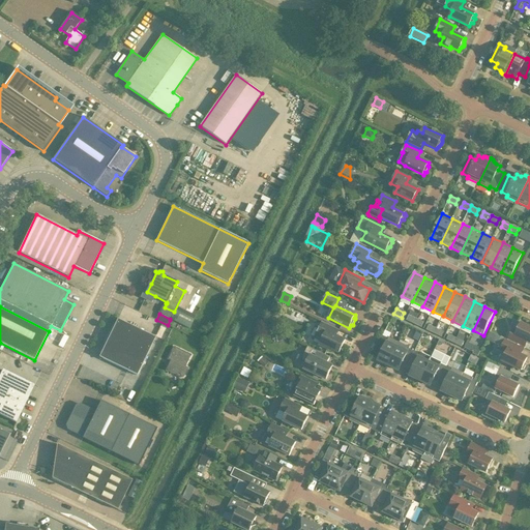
[(409,315),(407,320),(414,324),(416,319),(409,315)]
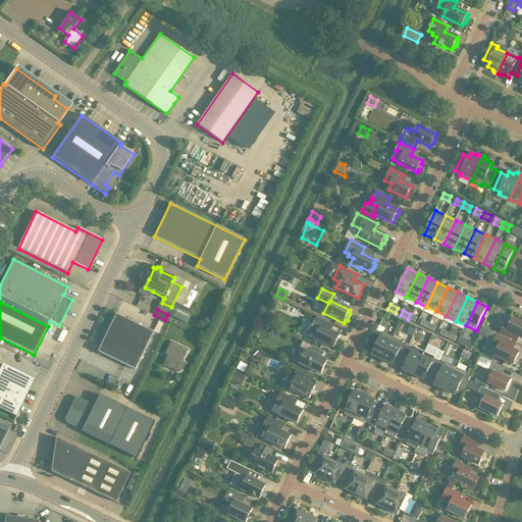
[(115,314),(97,352),(135,370),(153,332),(115,314)]
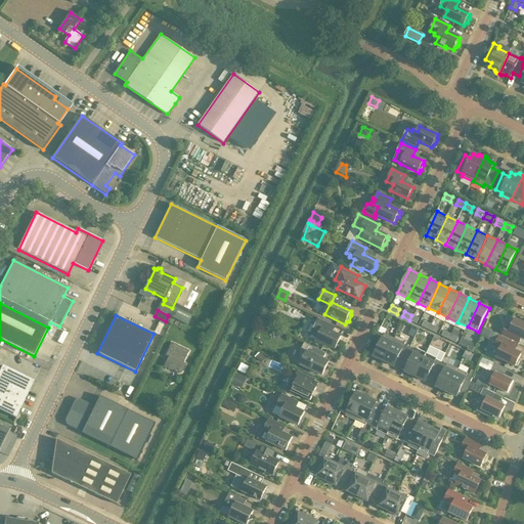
[(417,323),(420,318),(411,315),(409,320),(417,323)]
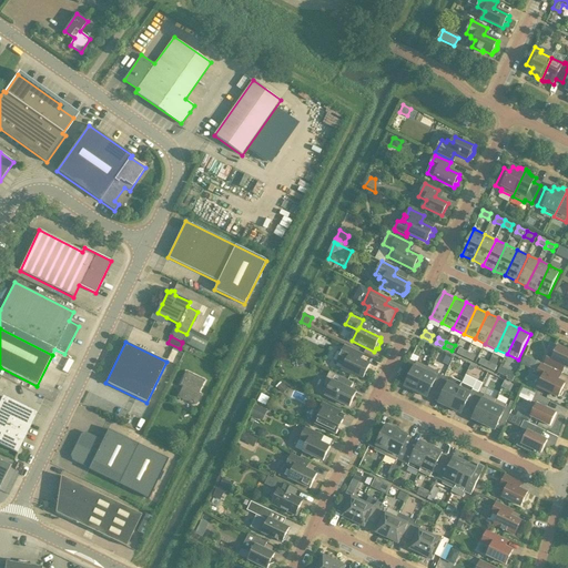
[(364,378),(371,365),(358,359),(362,353),(346,345),(337,362),(345,365),(343,369),(355,376),(356,374),(364,378)]
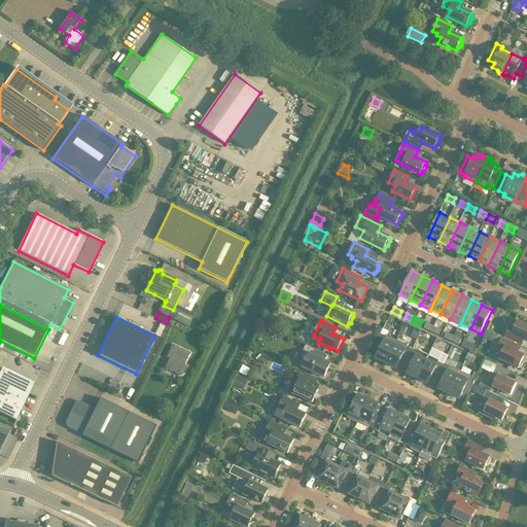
[(526,341),(526,325),(518,321),(512,334),(508,331),(504,339),(518,345),(521,339),(526,341)]
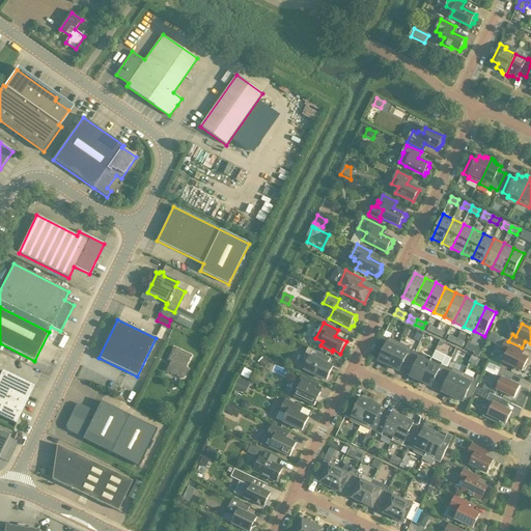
[(430,325),(427,330),(436,334),(438,329),(430,325)]
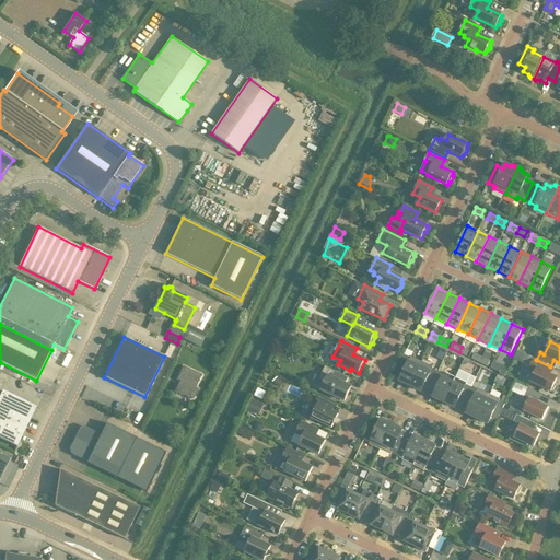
[(467,356),(469,350),(462,347),(459,352),(467,356)]
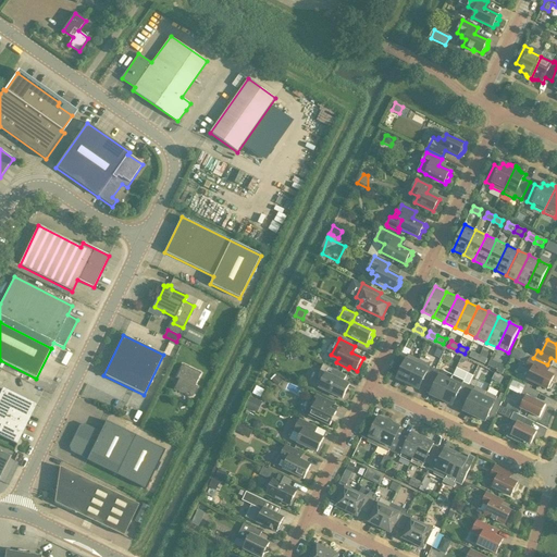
[(472,351),(470,357),(478,360),(480,355),(472,351)]
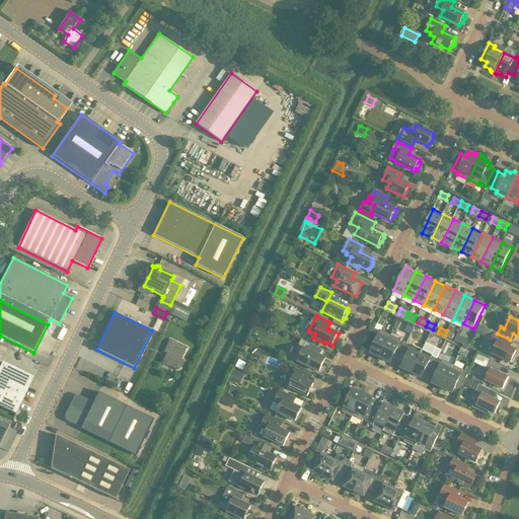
[(375,329),(367,346),(372,349),(370,353),(374,355),(375,357),(376,358),(377,359),(378,360),(379,361),(391,336),(381,330),(380,331),(375,329)]
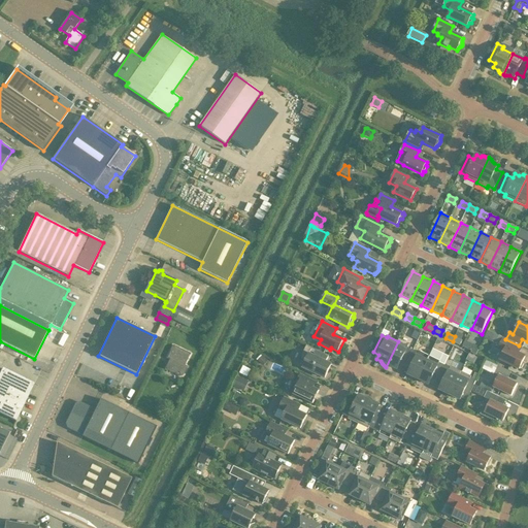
[(460,345),(462,340),(455,336),(453,341),(460,345)]
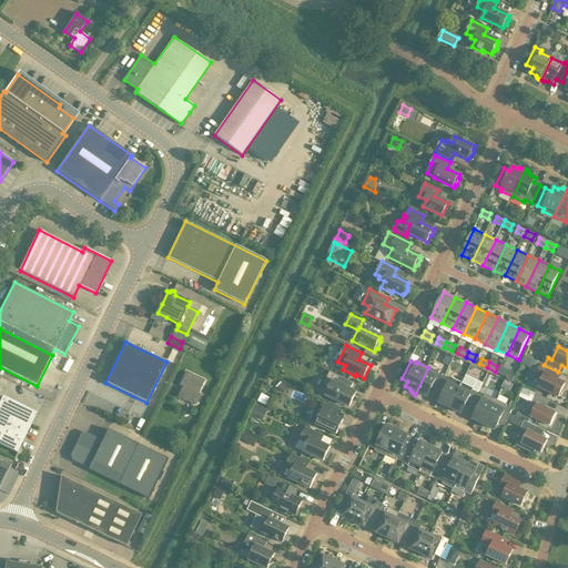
[(564,392),(563,389),(566,384),(553,377),(556,371),(537,362),(534,367),(536,373),(537,374),(536,375),(543,378),(538,387),(559,397),(559,396),(561,396),(564,392)]
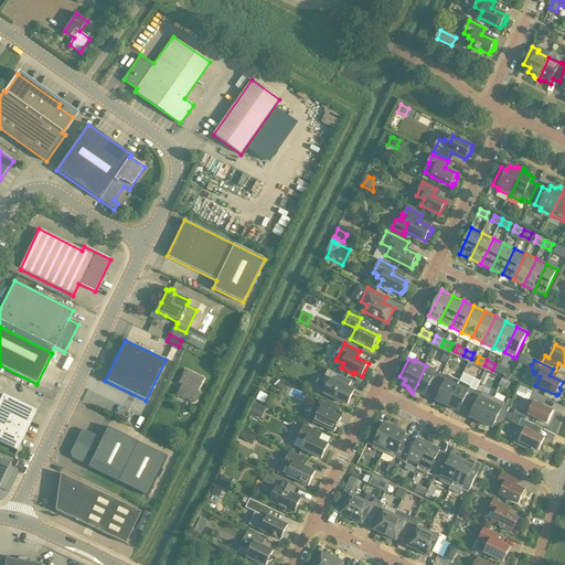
[(436,372),(437,370),(426,365),(413,393),(414,393),(416,394),(417,394),(419,394),(420,393),(425,395),(427,390),(434,393),(443,374),(436,372)]
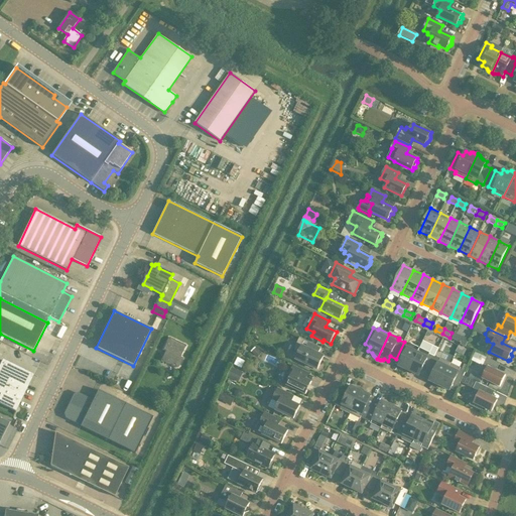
[(469,340),(464,337),(461,345),(466,347),(469,340)]
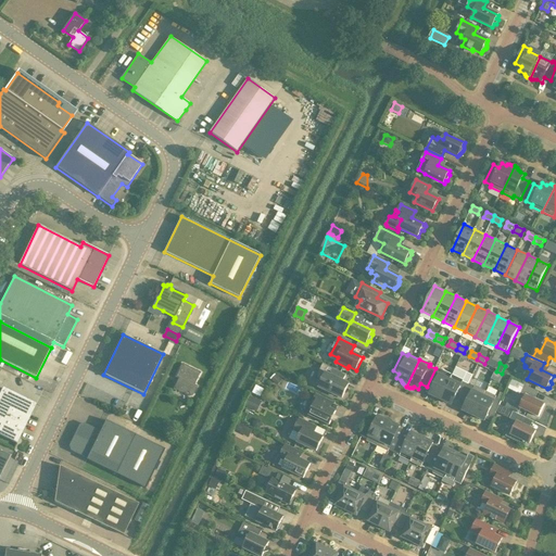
[(194,386),(201,373),(182,364),(176,377),(179,378),(174,389),(190,397),(193,396),(198,387),(194,386)]
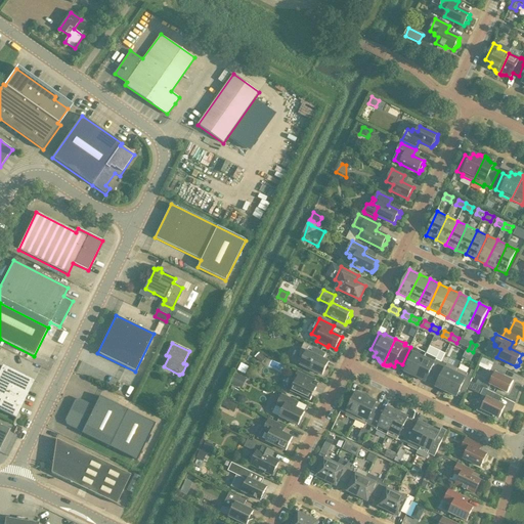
[(301,364),(322,376),(326,366),(323,365),(325,360),(323,359),(326,353),(305,343),(299,355),(304,357),(301,364)]
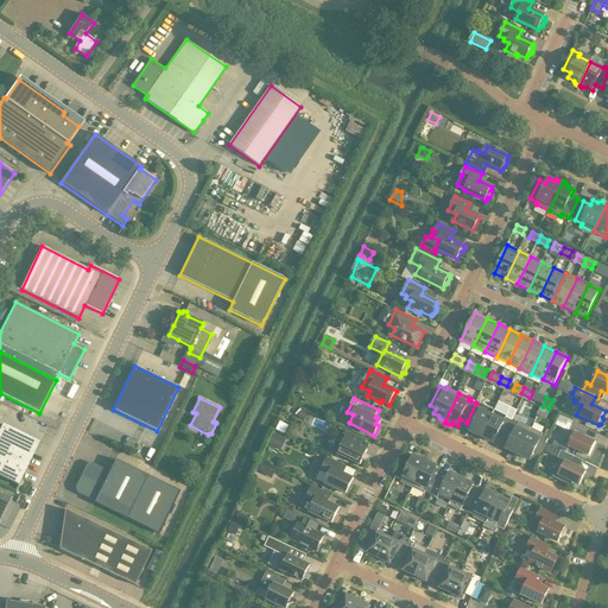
[(476,403),(467,423),(473,425),(470,431),(474,434),(475,435),(476,437),(477,438),(480,439),(481,439),(495,411),(482,405),(482,406),(476,403)]
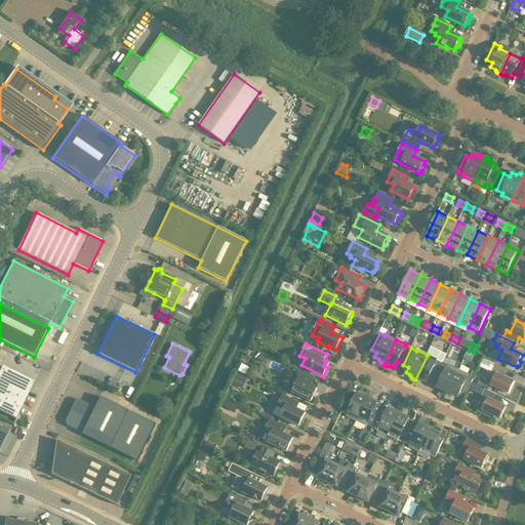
[(256,359),(260,363),(265,358),(261,354),(256,359)]
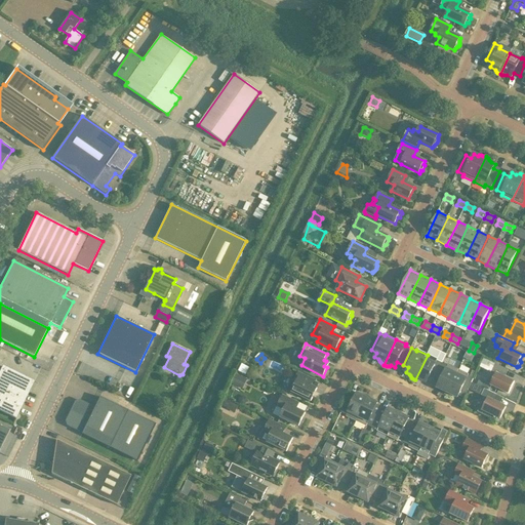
[(434,380),(442,363),(437,361),(438,359),(428,355),(415,379),(415,380),(417,380),(419,380),(420,380),(422,380),(427,382),(429,377),(434,380)]
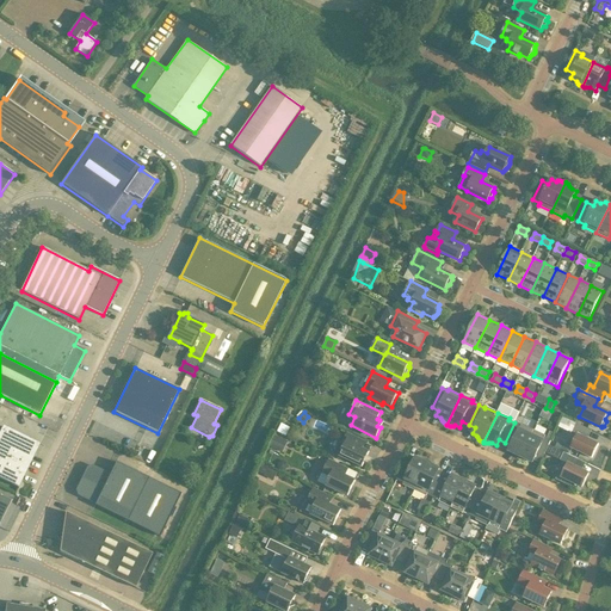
[(514,423),(505,443),(511,445),(508,451),(513,454),(514,455),(516,457),(517,458),(519,460),(534,430),(522,424),(522,426),(514,423)]
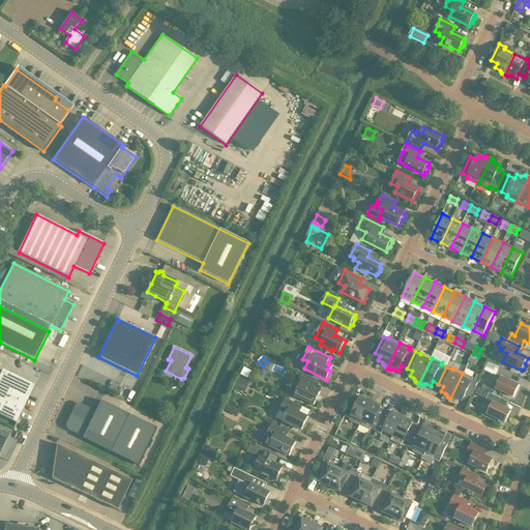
[(513,398),(520,385),(507,380),(511,373),(500,367),(496,375),(501,377),(495,388),(513,398)]
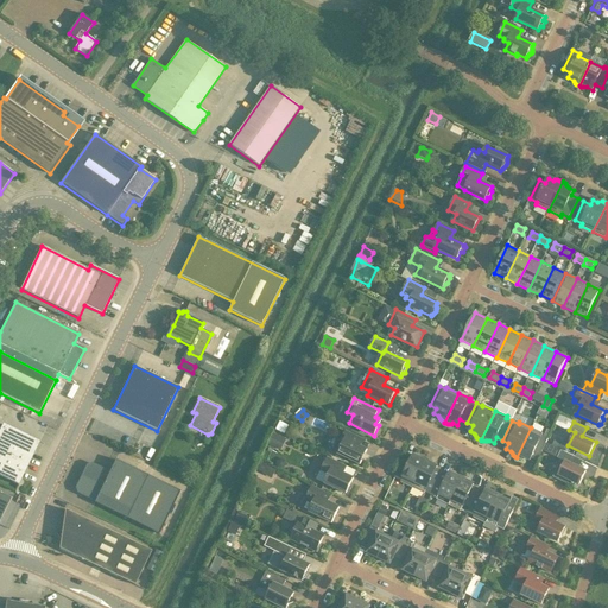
[(278,429),(285,432),(289,426),(282,423),(278,429)]
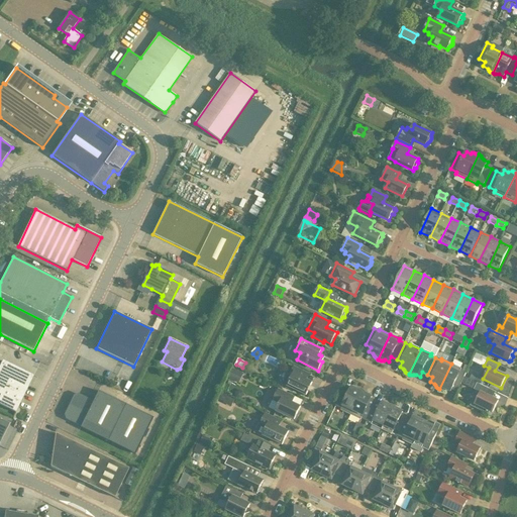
[(0,405),(15,413),(33,377),(2,362),(0,366),(0,405)]
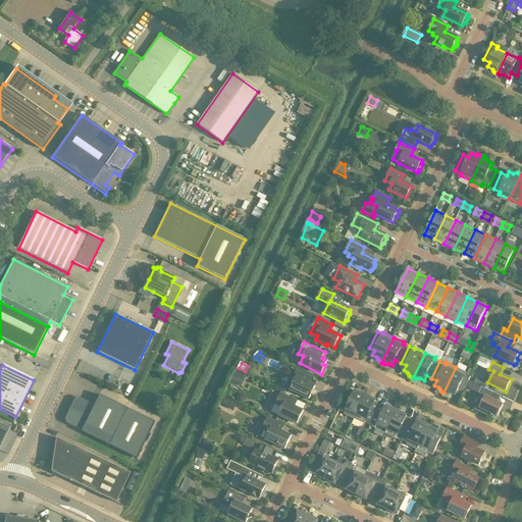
[(466,372),(456,367),(444,393),(445,394),(447,394),(448,394),(450,394),(452,394),(455,396),(458,390),(463,394),(471,376),(466,373),(466,372)]
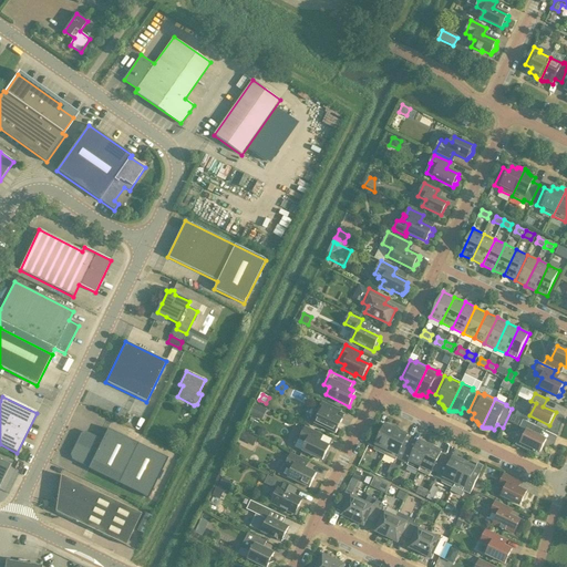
[(336,433),(342,420),(334,415),(337,409),(322,402),(320,409),(322,410),(316,423),(336,433)]
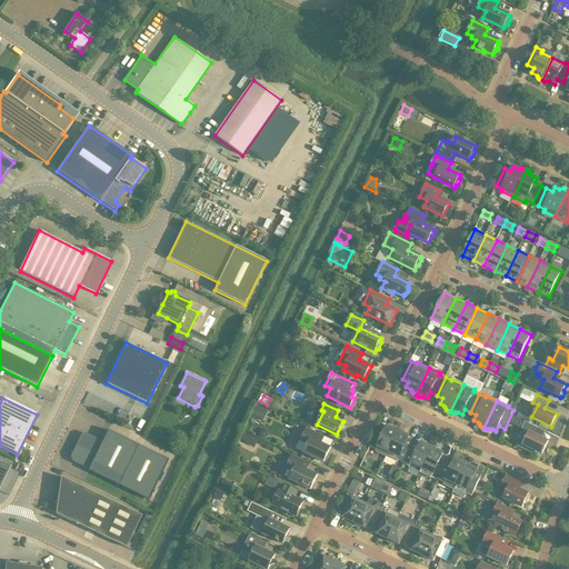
[(262,420),(267,411),(256,407),(252,416),(262,420)]
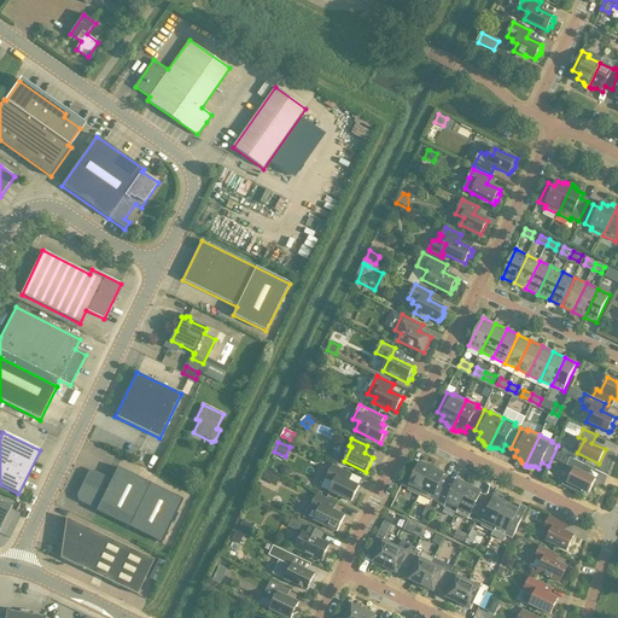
[(564,448),(561,453),(570,458),(573,459),(577,453),(569,449),(569,450),(564,448)]
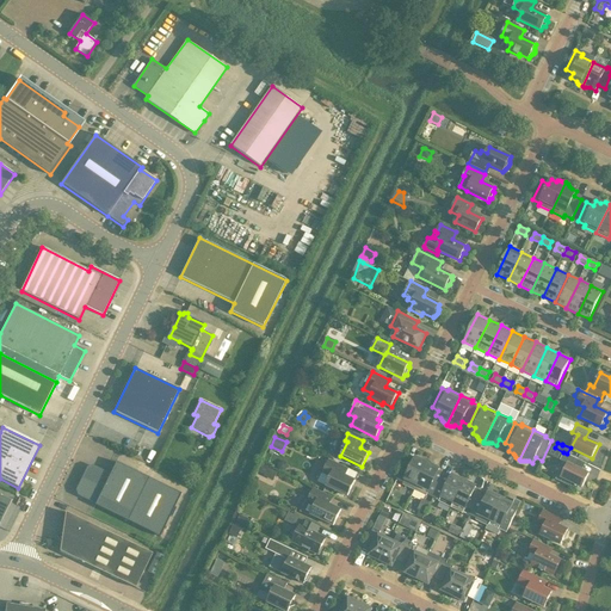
[(582,488),(590,474),(574,467),(578,460),(563,452),(560,461),(565,463),(557,480),(571,486),(572,483),(582,488)]
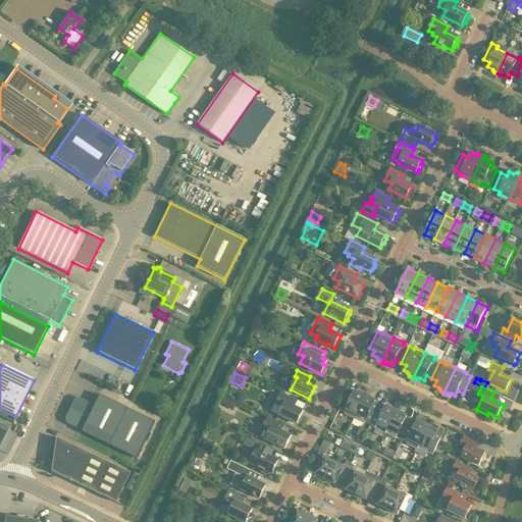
[(353,396),(348,393),(340,410),(345,413),(344,414),(354,419),(366,394),(365,393),(363,393),(362,393),(359,393),(355,390),(353,396)]
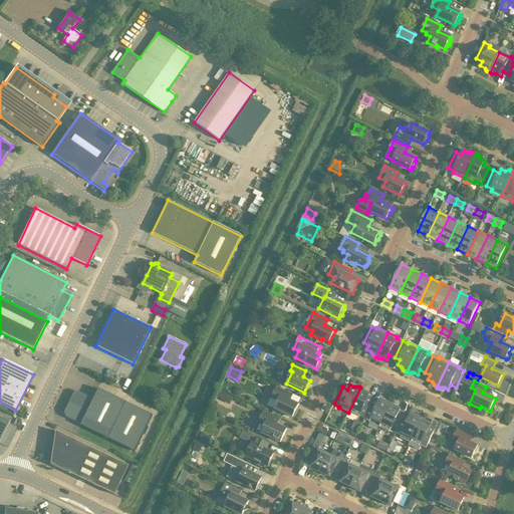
[(293,418),(299,405),(288,399),(290,394),(277,387),(272,398),(278,401),(274,409),(293,418)]
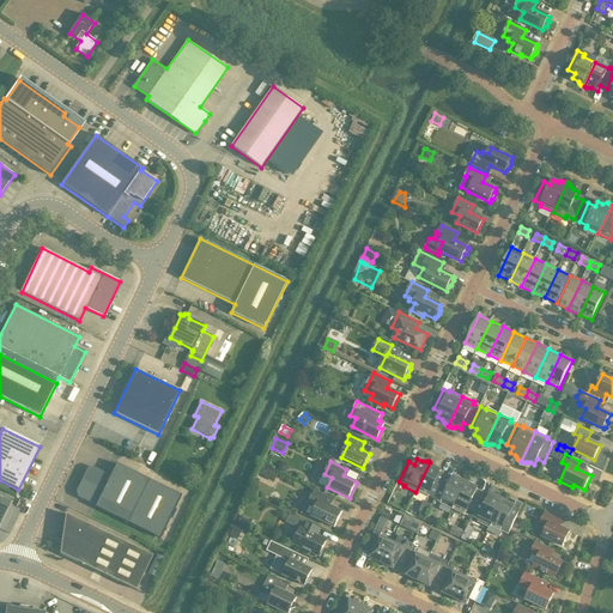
[(435,499),(444,479),(438,477),(441,471),(437,468),(435,466),(434,465),(431,462),(430,462),(416,492),(428,497),(429,496),(435,499)]
